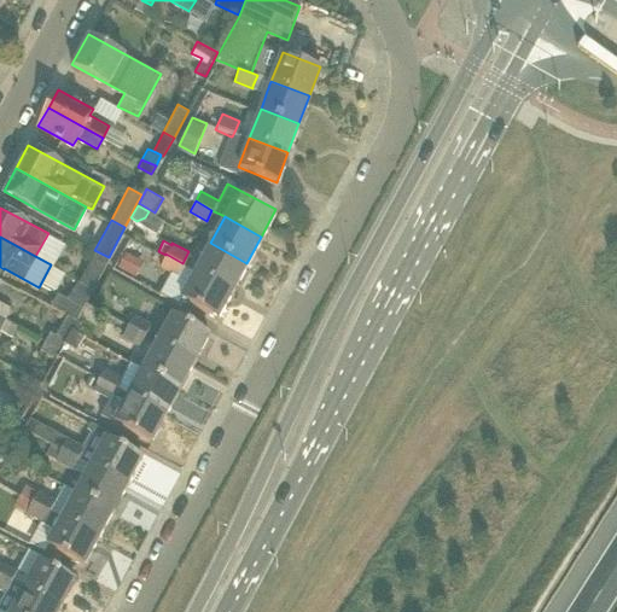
[(196,270),(232,290),(246,263),(210,243),(196,270)]
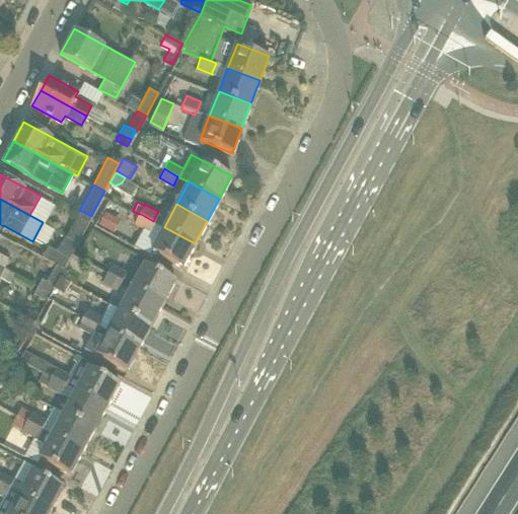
[(79,210),(66,234),(66,235),(77,241),(91,216),(79,210)]
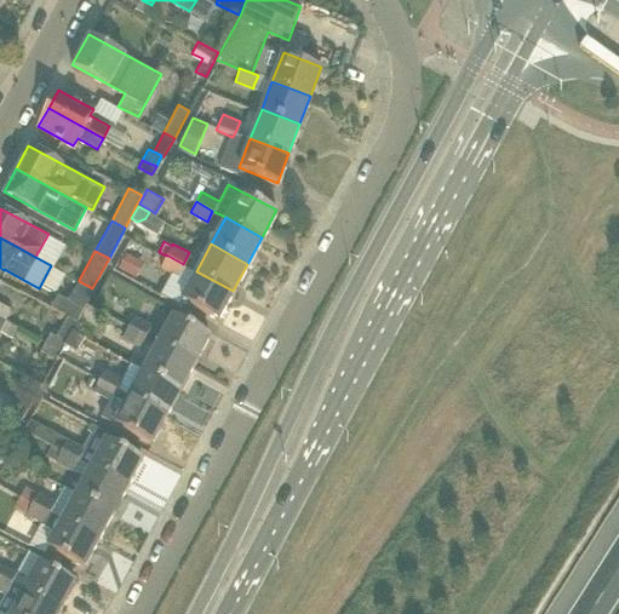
[(142,259),(126,251),(118,264),(133,274),(142,259)]
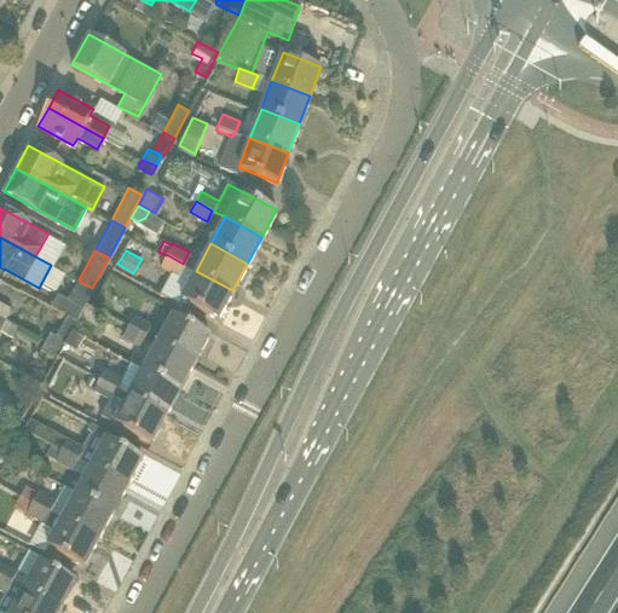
[(178,273),(183,264),(166,254),(166,255),(160,265),(169,270),(178,273)]
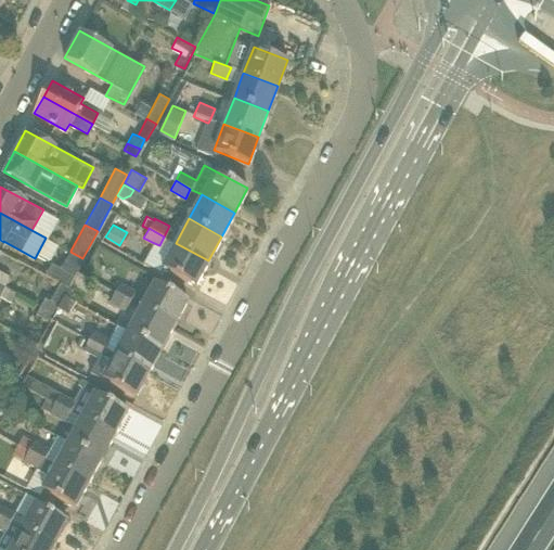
[(163,267),(194,285),(208,260),(176,243),(164,237),(159,245),(152,242),(142,260),(159,271),(163,267)]
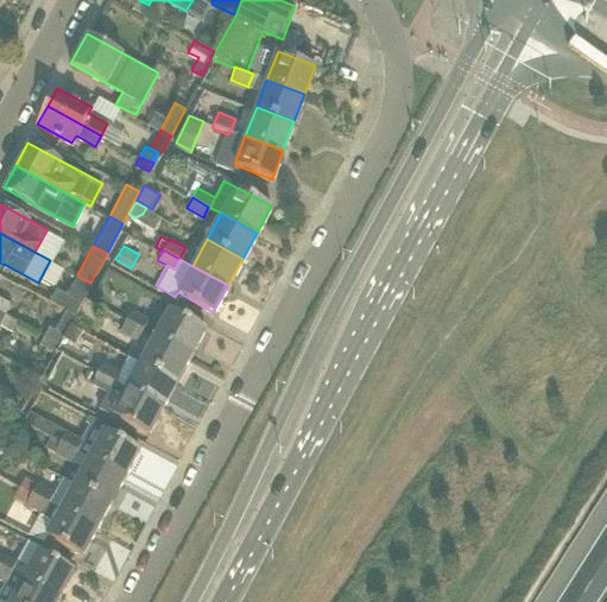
[(77,276),(77,274),(75,273),(65,291),(56,286),(50,297),(75,311),(90,283),(77,276)]
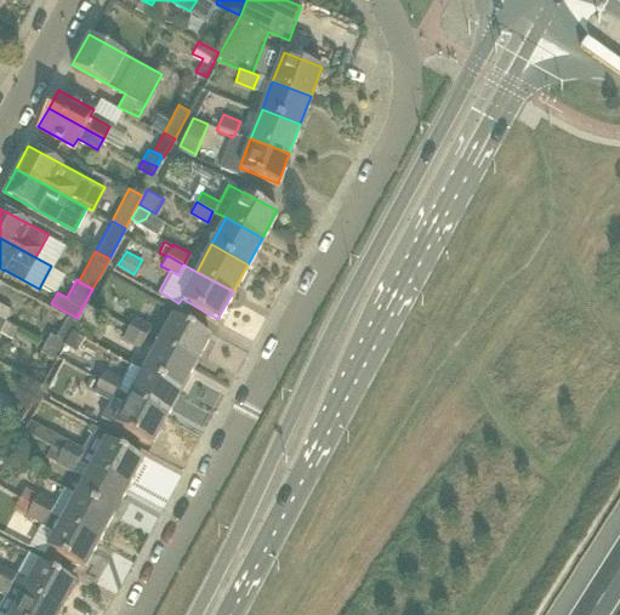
[(0,315),(6,318),(11,307),(0,301),(0,315)]
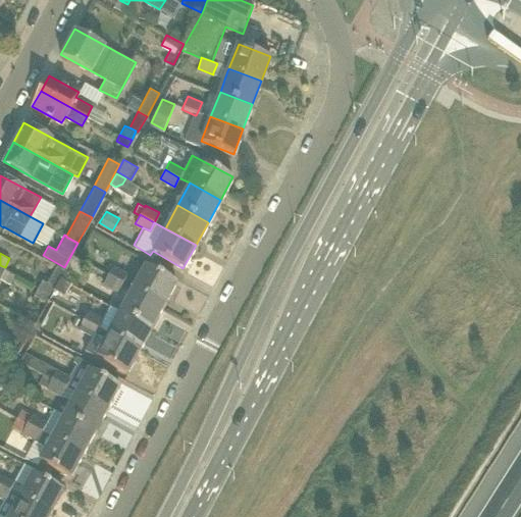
[(108,273),(122,280),(127,271),(113,264),(108,273)]
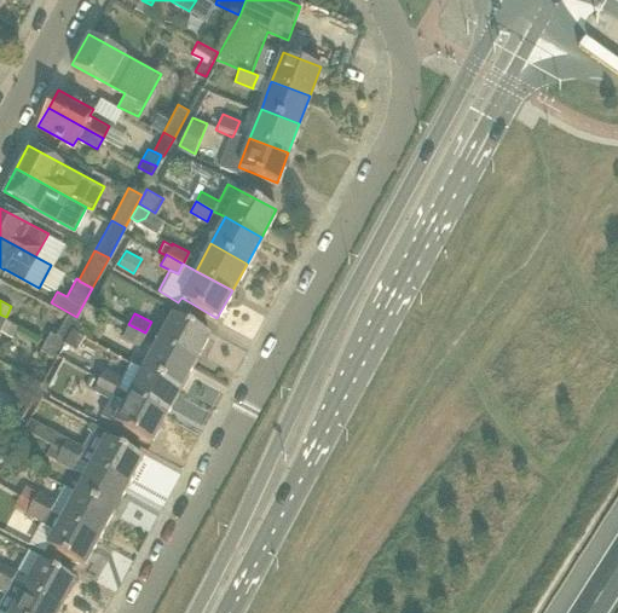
[(194,359),(209,333),(173,313),(159,340),(194,359)]
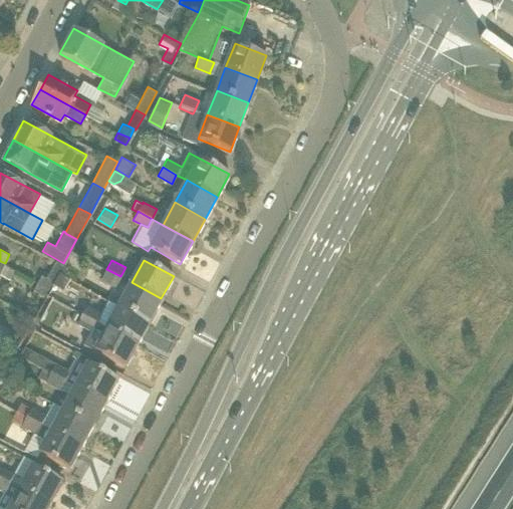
[(120,276),(106,269),(101,278),(115,286),(120,276)]
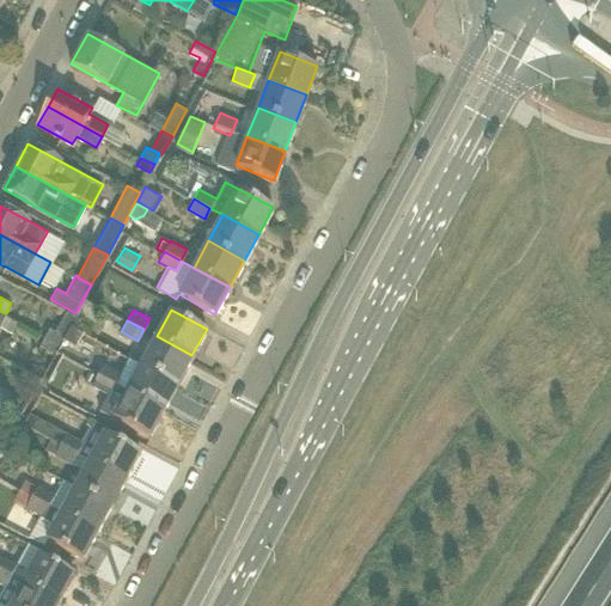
[(81,330),(71,324),(65,336),(75,342),(81,330)]
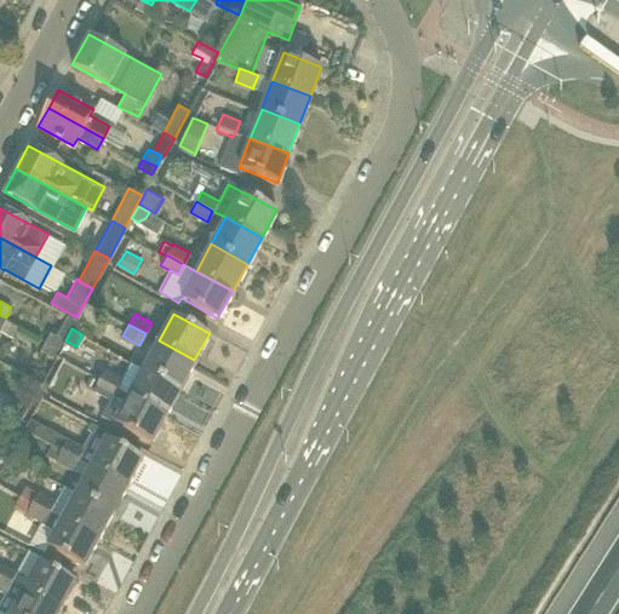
[(44,340),(57,346),(62,337),(50,331),(44,340)]
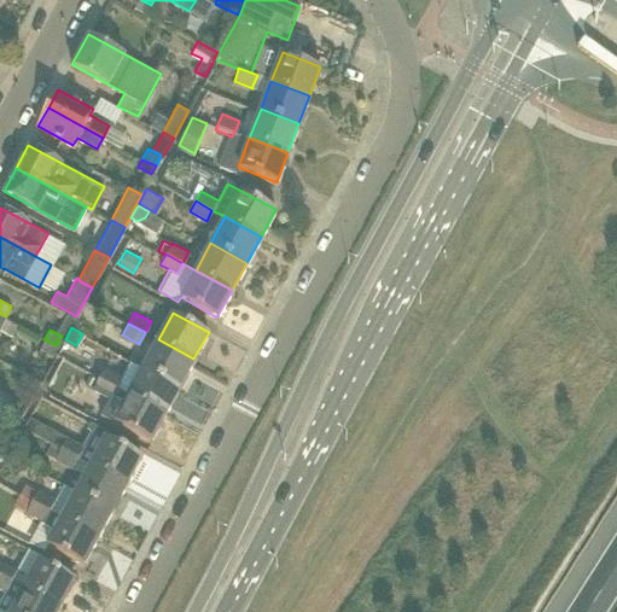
[(57,345),(44,339),(39,348),(52,355),(57,345)]
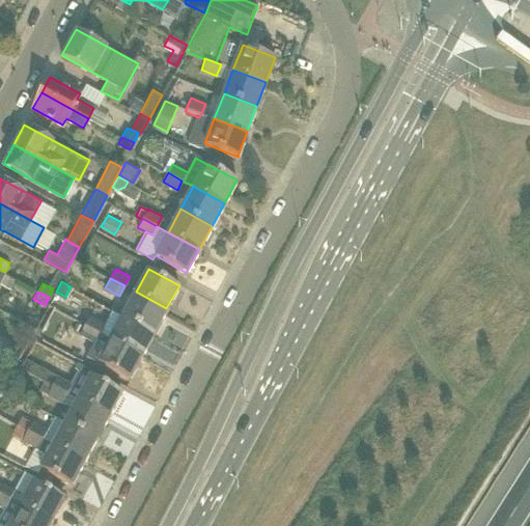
[(154,332),(166,308),(136,292),(122,315),(154,332)]
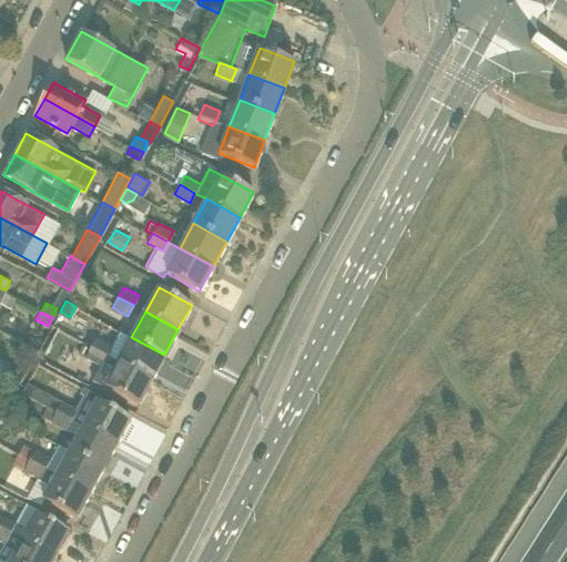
[(120,330),(113,343),(98,335),(91,346),(107,355),(119,361),(151,379),(164,355),(131,337),(120,330)]
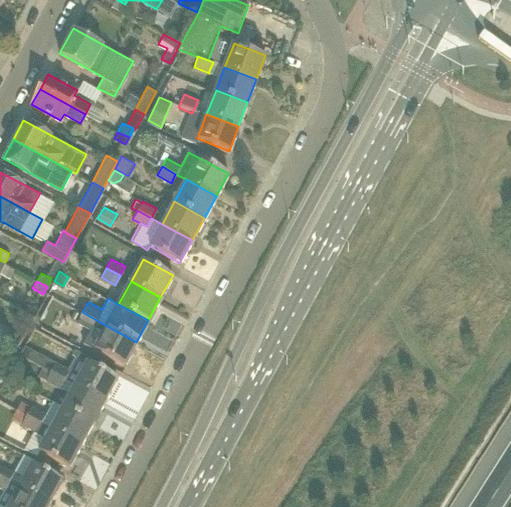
[(96,320),(82,312),(77,322),(91,329),(96,320)]
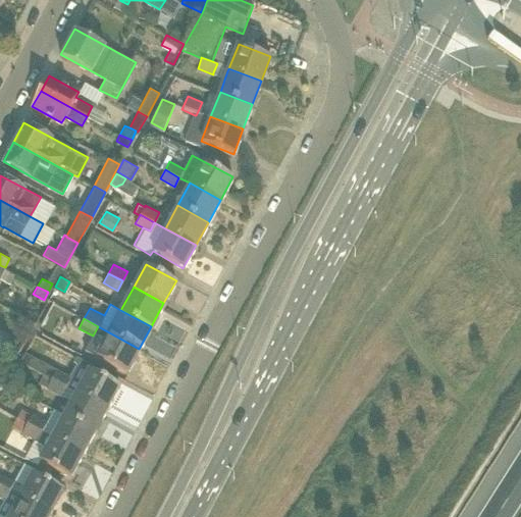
[(109,332),(97,356),(126,371),(139,349),(109,332)]
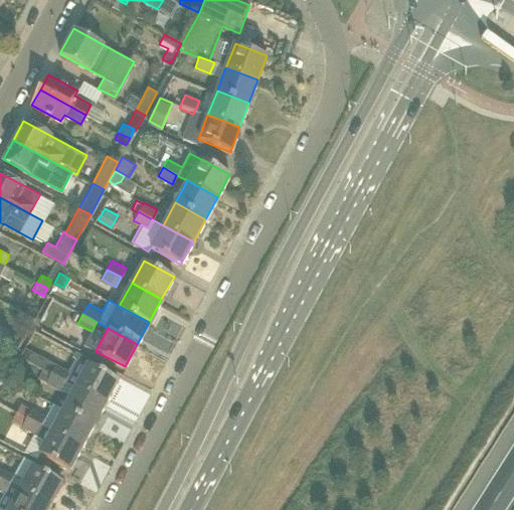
[(90,363),(92,359),(74,350),(72,355),(75,357),(88,363),(90,363)]
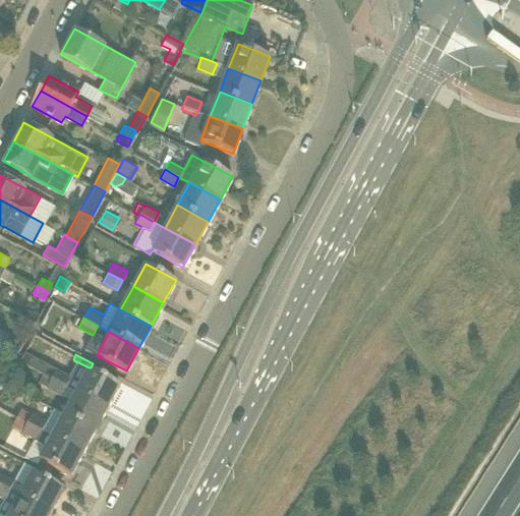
[(0,370),(5,373),(10,362),(0,357),(0,370)]
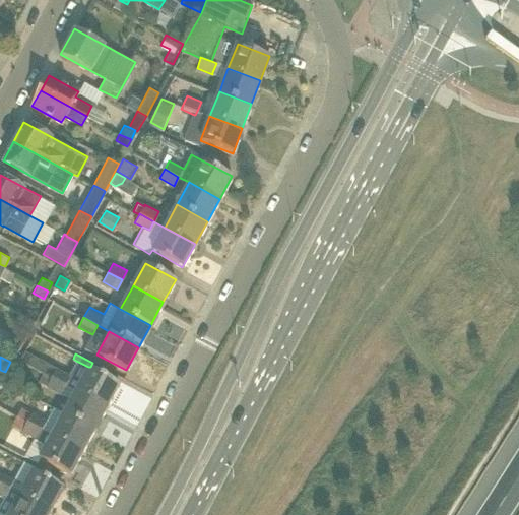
[(90,367),(88,367),(80,380),(47,362),(43,371),(66,383),(76,389),(107,406),(119,383),(90,367)]
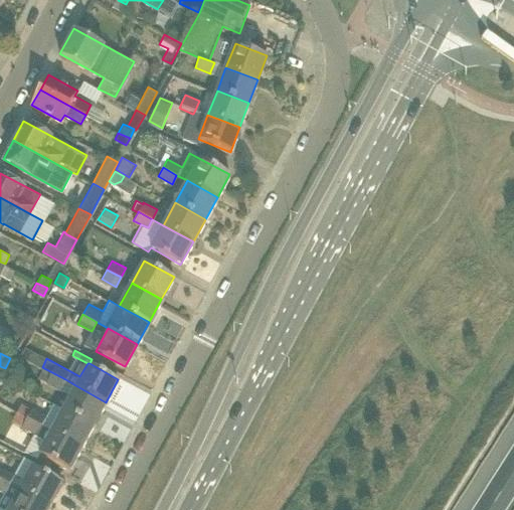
[(65,379),(42,367),(37,376),(46,381),(60,388),(65,379)]
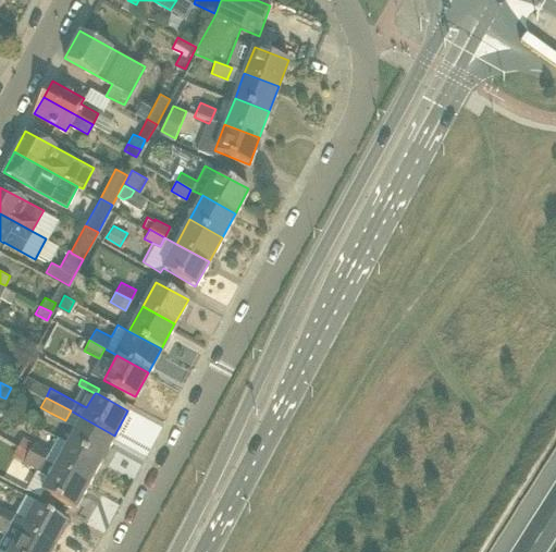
[(82,417),(76,427),(69,441),(101,460),(114,436),(82,417)]
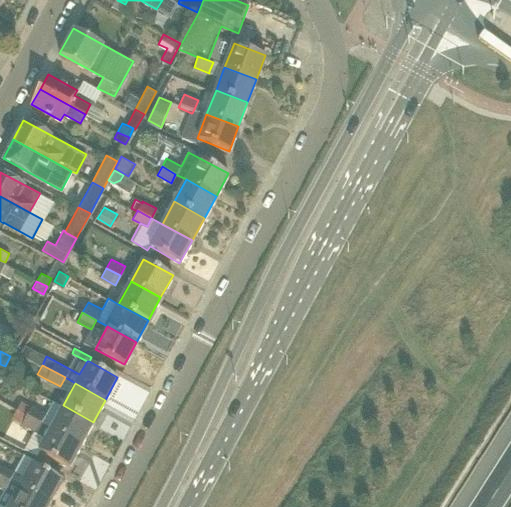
[(50,428),(51,427),(81,444),(93,422),(63,405),(52,399),(46,412),(41,422),(50,428)]
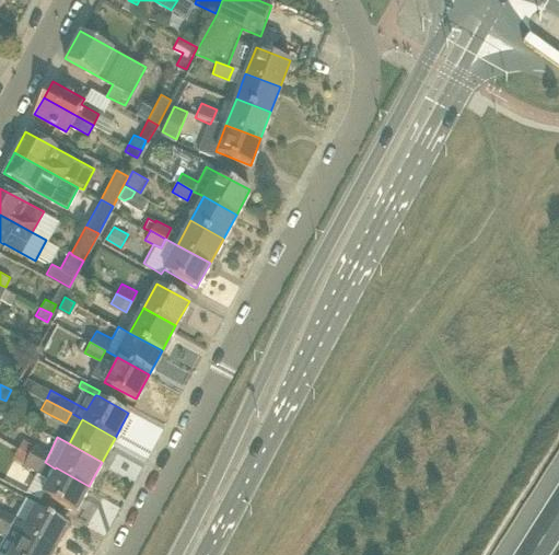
[(23,438),(18,447),(28,452),(30,452),(34,443),(23,438)]
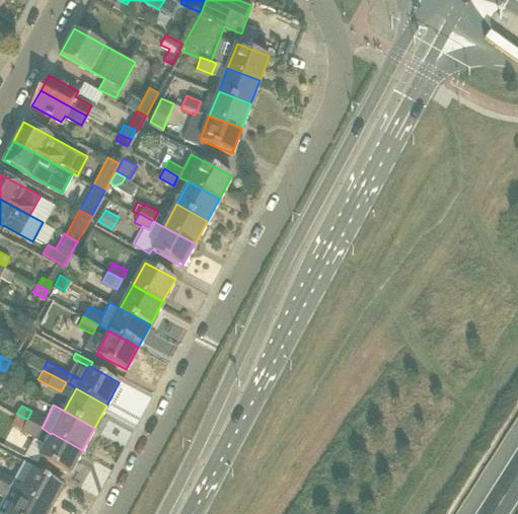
[(31,411),(27,419),(42,428),(47,418),(32,410),(31,411)]
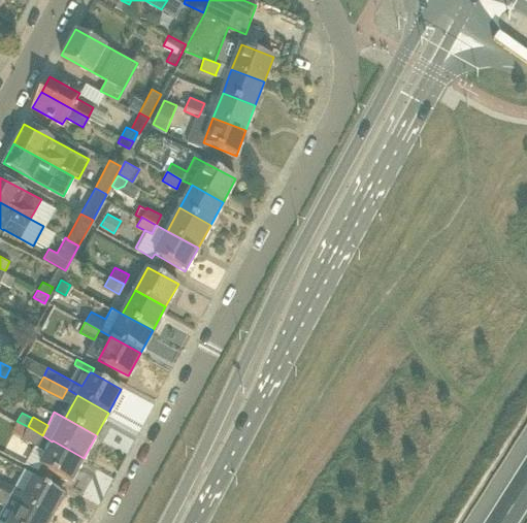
[(27,426),(22,436),(47,451),(40,464),(70,481),(84,458),(53,440),(52,442),(42,435),(28,426),(27,426)]
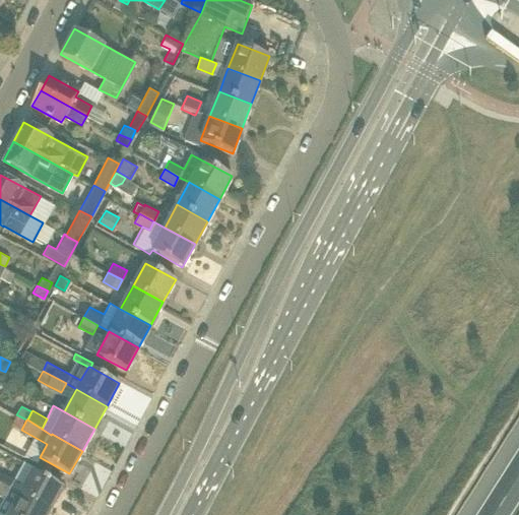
[(20,493),(50,509),(63,487),(33,469),(24,484),(13,477),(0,470),(0,481),(9,487),(20,493)]
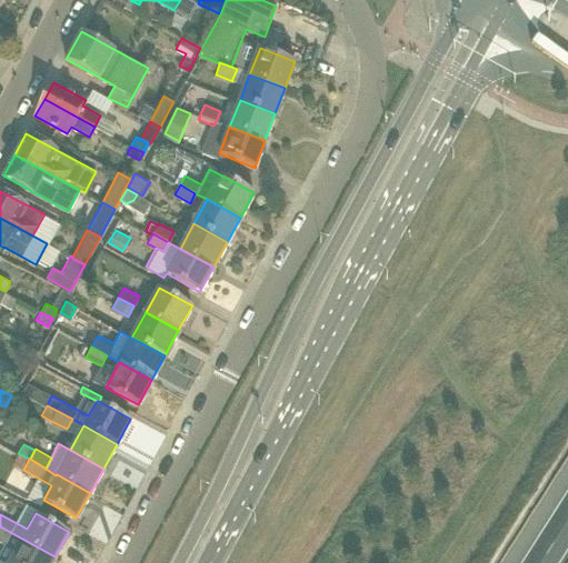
[(0,540),(5,543),(10,532),(0,526),(0,540)]
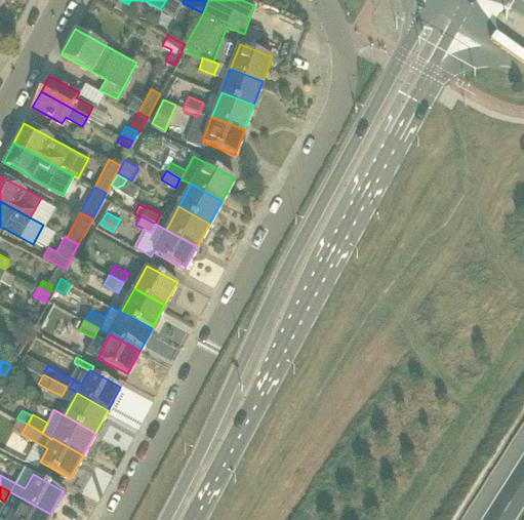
[(21,497),(8,519),(47,519),(50,514),(21,497)]
